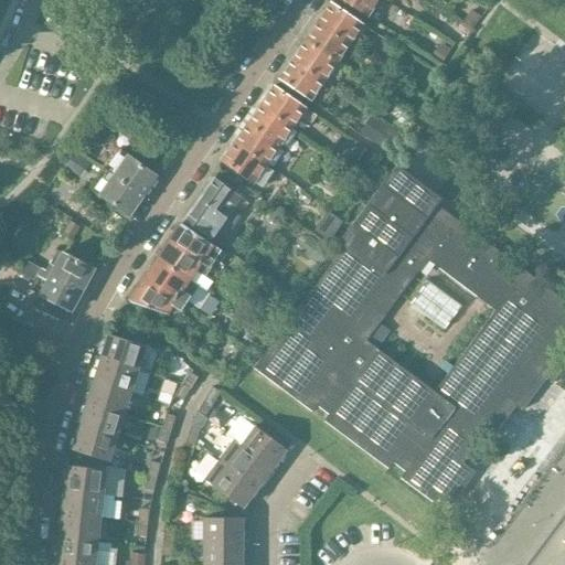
[(278,0),(256,0),(272,10),(278,0)]
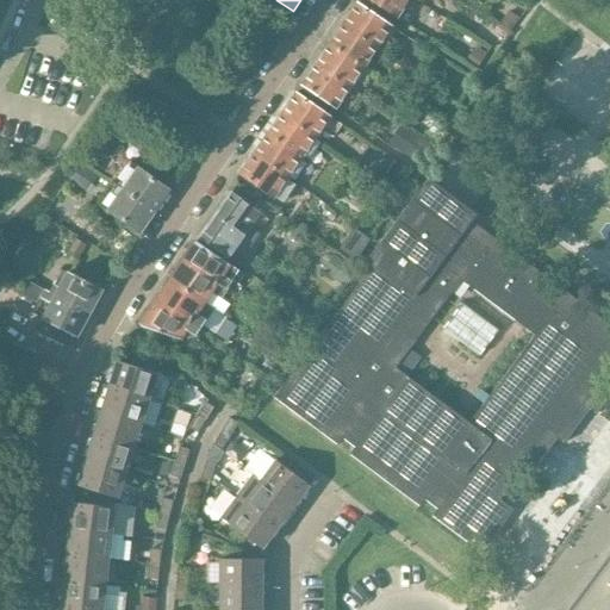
[(367,0),(396,18),(406,0),(367,0)]
